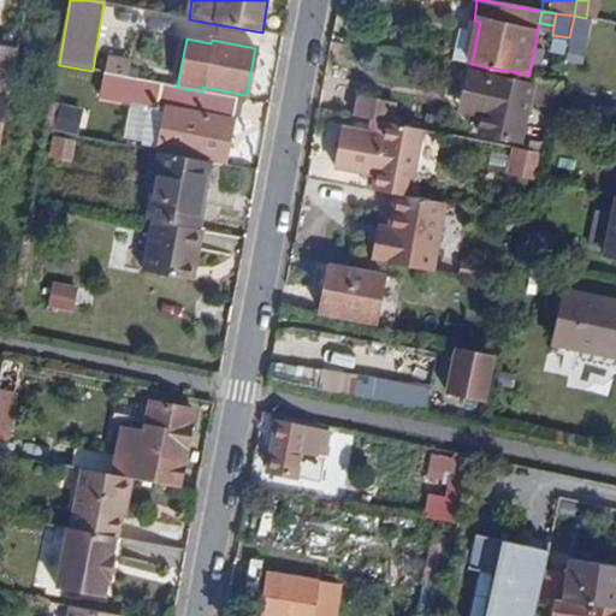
[(0,130),(4,131),(17,48),(0,45),(0,130)]
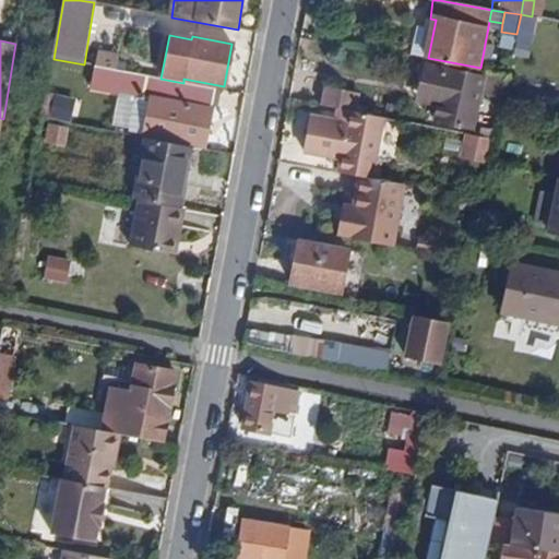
[(99,50),(96,62),(128,70),(131,58),(99,50)]
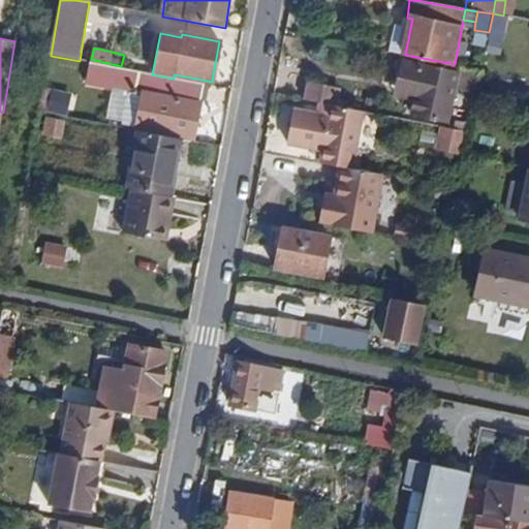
[(412,117),(448,123),(457,74),(402,62),(397,91),(416,94),(415,100),(412,117)]
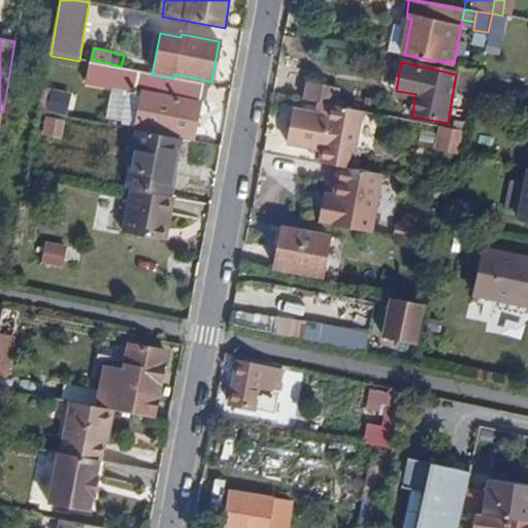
[(123,123),(194,136),(204,85),(173,78),(152,74),(91,63),(87,84),(128,92),(123,123)]
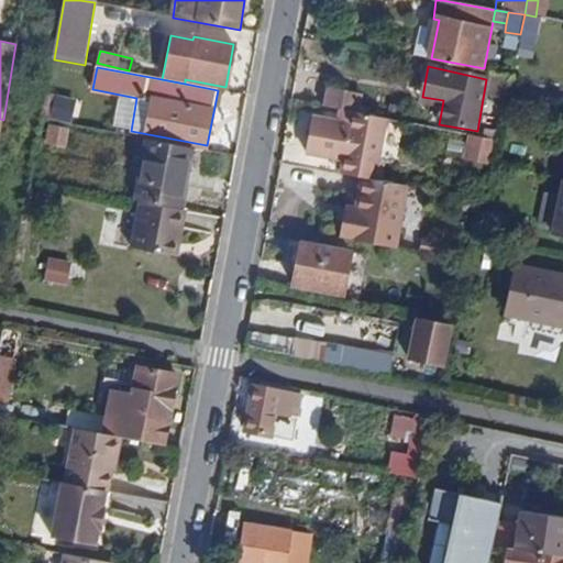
[(507,98),(508,90),(510,77),(494,75),(490,95),(507,98)]
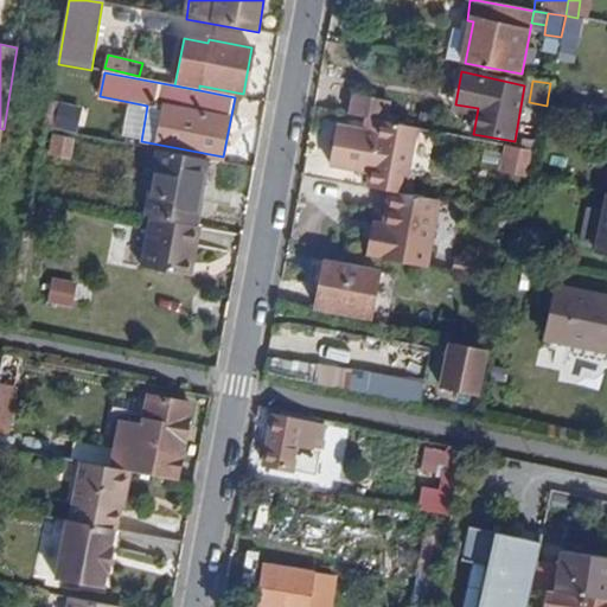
[(372,120),(387,123),(390,104),(353,97),(350,116),(372,120)]
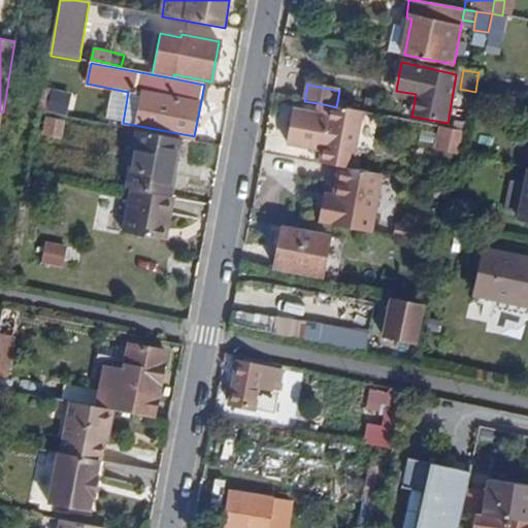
[(67,114),(72,92),(50,87),(44,108),(67,114)]
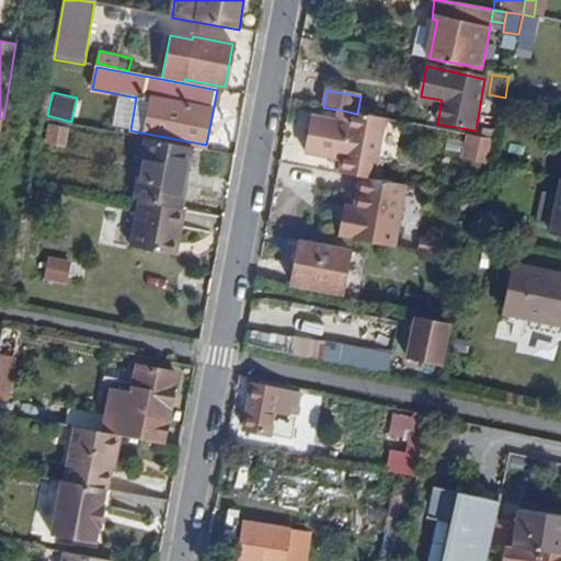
[(420,103),(441,106),(442,100),(421,96),(420,103)]
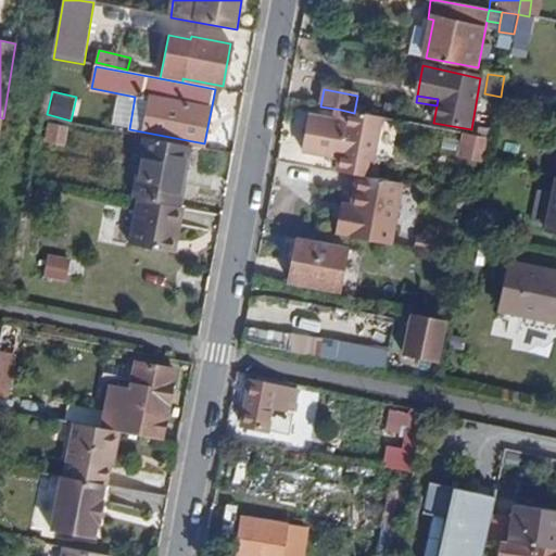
[(339,122),(310,116),(303,151),(341,159),(339,172),(357,175),(370,177),(382,118),(354,113),(341,110),(339,122)]
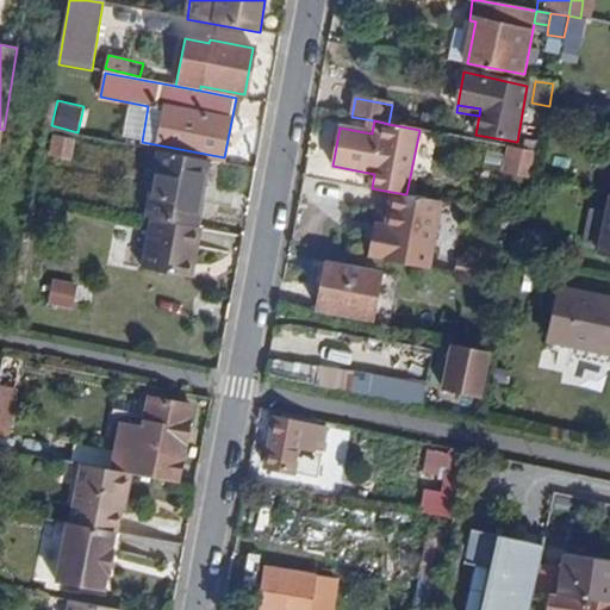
[(53,159),(73,162),(76,142),(56,138),(53,159)]
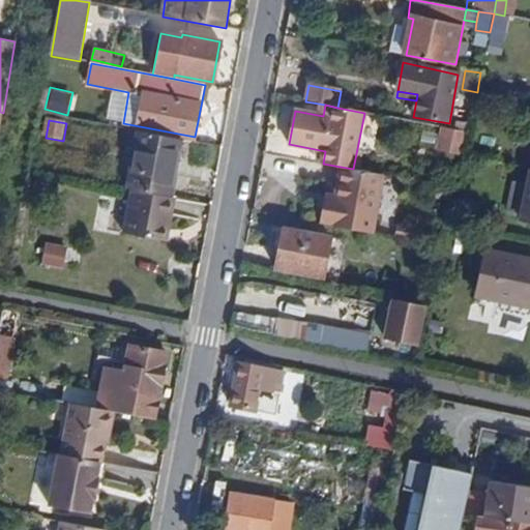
[(173,159),(176,160),(180,138),(140,129),(129,187),(135,188),(167,195),(173,159)]
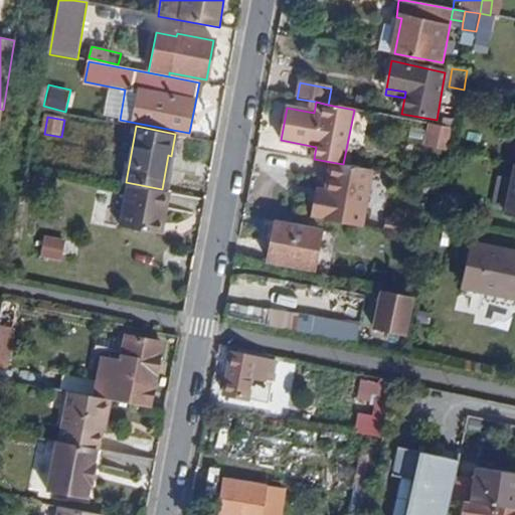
[(309,217),(361,226),(371,169),(343,164),(331,162),(325,191),(324,200),(313,198),(309,217)]
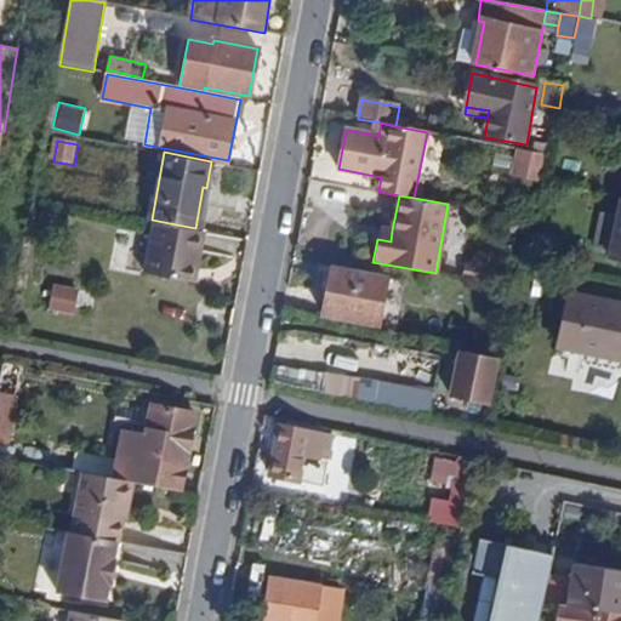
[(597,246),(613,249),(619,217),(603,214),(597,246)]
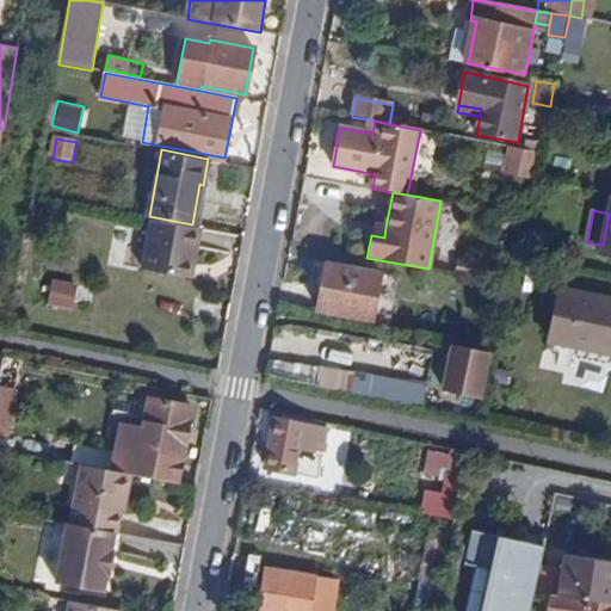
[(189,260),(195,261),(201,227),(192,224),(155,217),(144,267),(184,276),(189,260)]
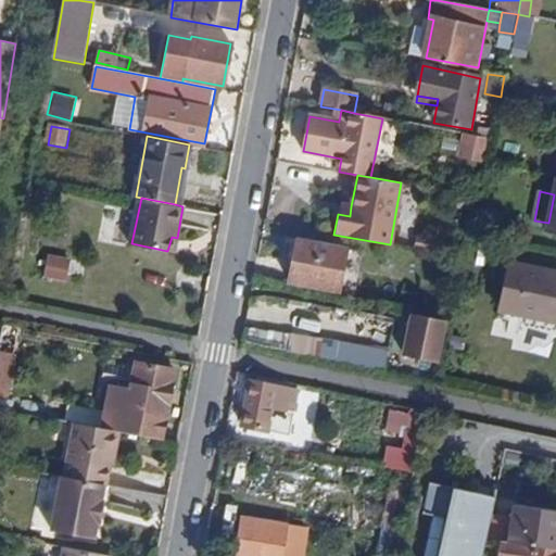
[(338,214),(350,216),(351,206),(339,204),(338,214)]
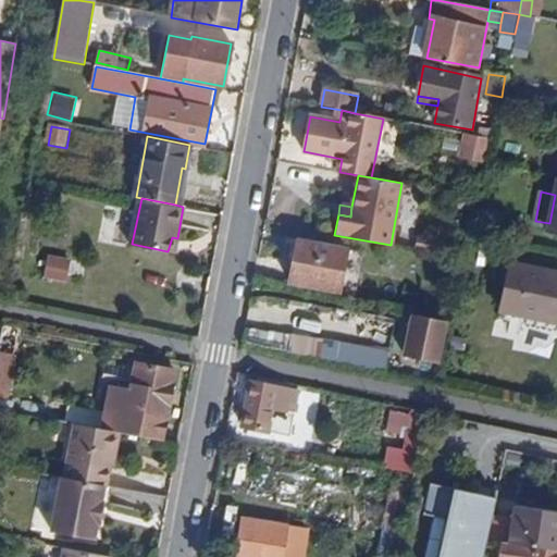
[(168,251),(174,252),(177,238),(172,237),(168,251)]
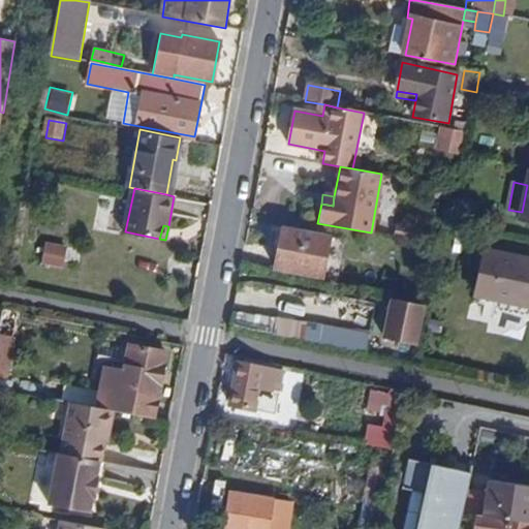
[(275,268),(322,277),(330,238),(283,229),(275,268)]
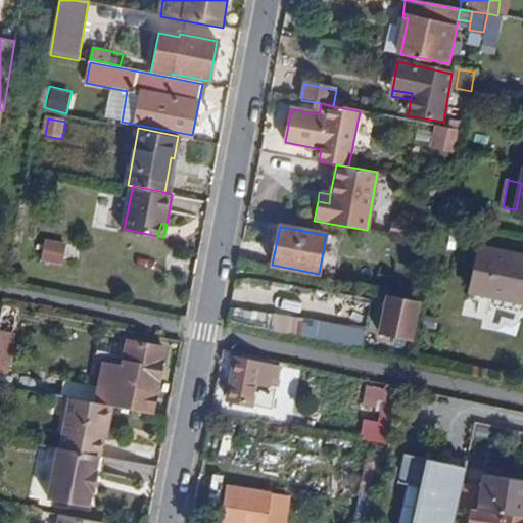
[(62,262),(83,266),(85,250),(66,246),(62,262)]
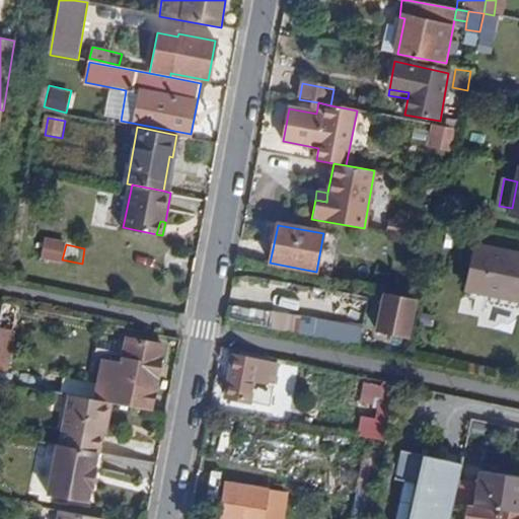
[(467,290),(518,300),(518,298),(518,253),(476,245),(467,290)]
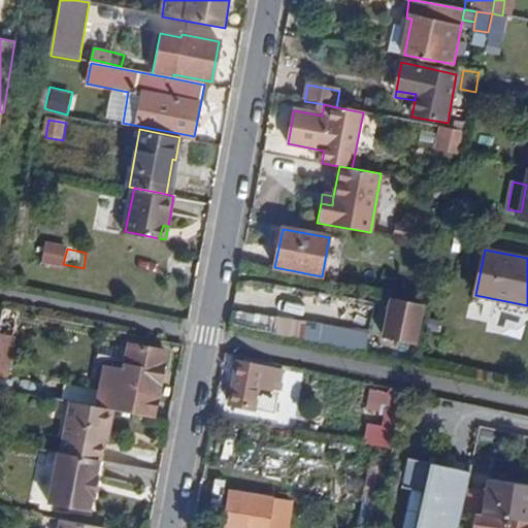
[(384,338),(416,343),(423,306),(392,300),(384,338)]
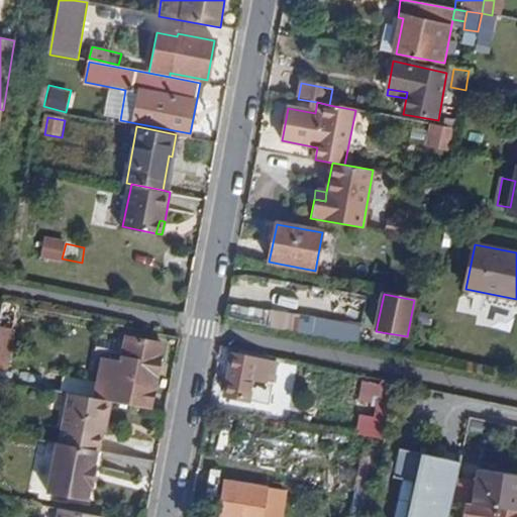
[(0,367),(5,368),(17,305),(3,302),(0,316),(0,367)]
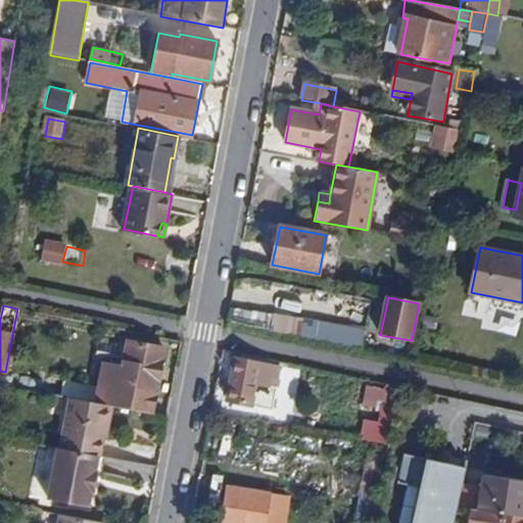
[(274,313),(272,327),(364,342),(366,328),(274,313)]
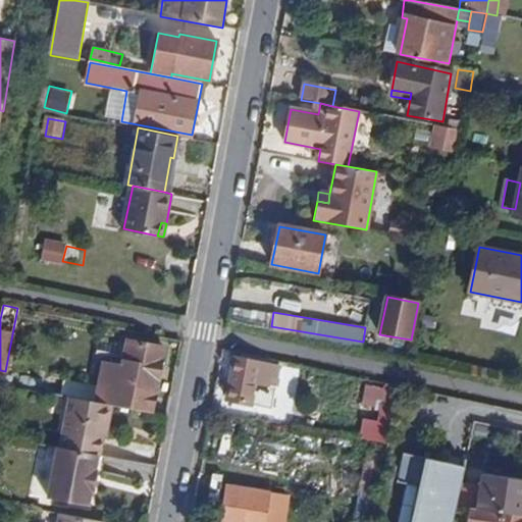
[(116,406),(152,412),(164,348),(127,341),(123,365),(118,364),(115,383),(120,384),(116,406)]
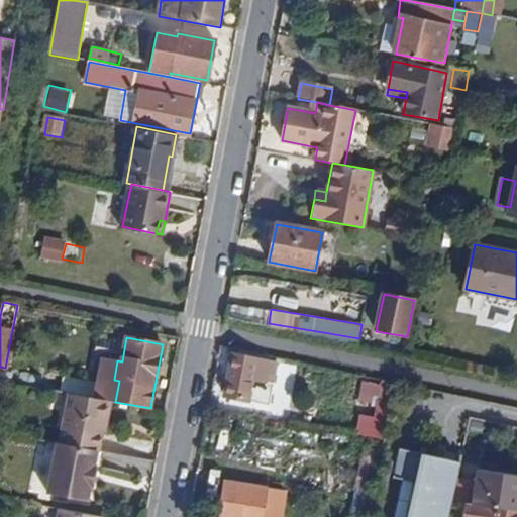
[(248,400),(265,404),(273,363),(233,355),(225,398),(248,403),(248,400)]
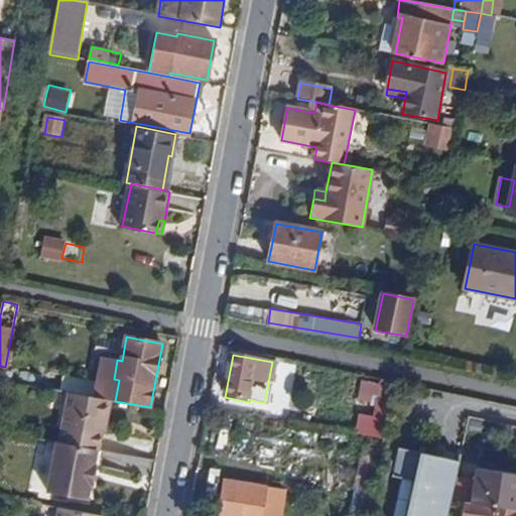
[(100,376),(114,379),(117,360),(104,357),(100,376)]
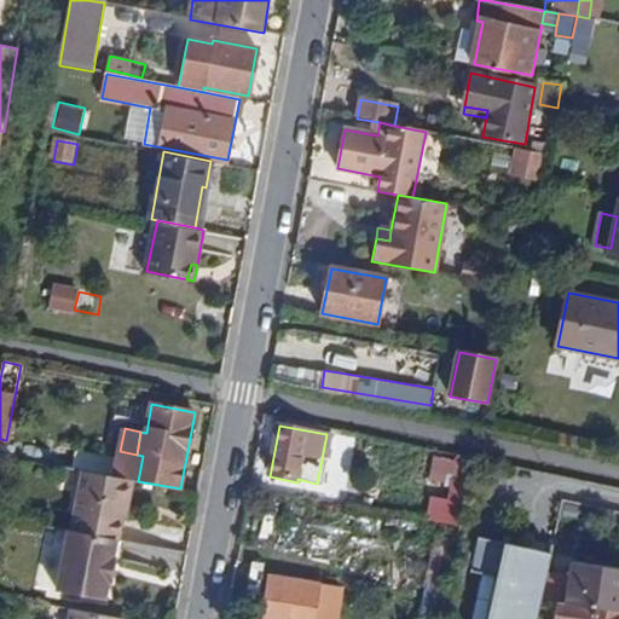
[(453,480),(474,484),(479,460),(458,456),(453,480)]
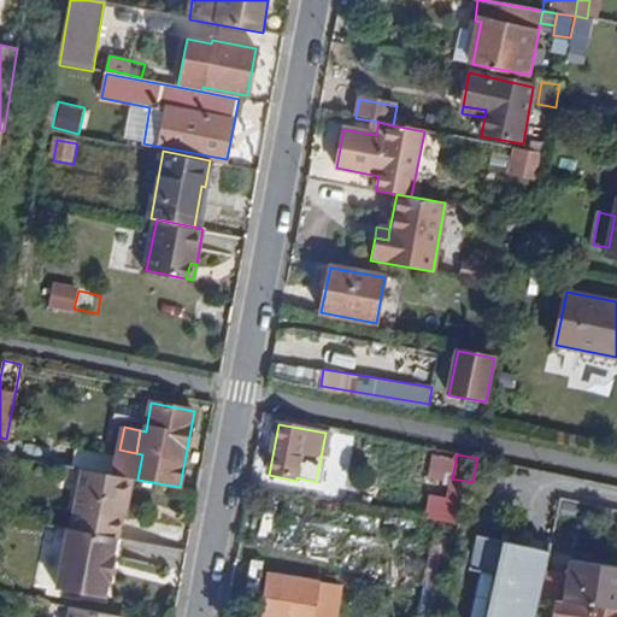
[(116,539),(118,539),(131,479),(87,469),(75,530),(116,539)]
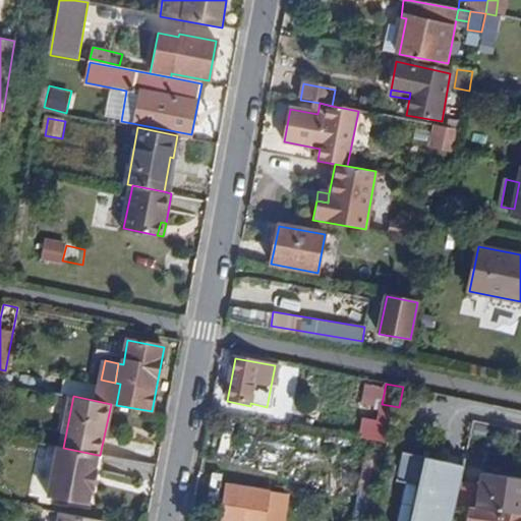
[(359,439),(391,445),(399,407),(382,404),(379,422),(363,420),(359,439)]
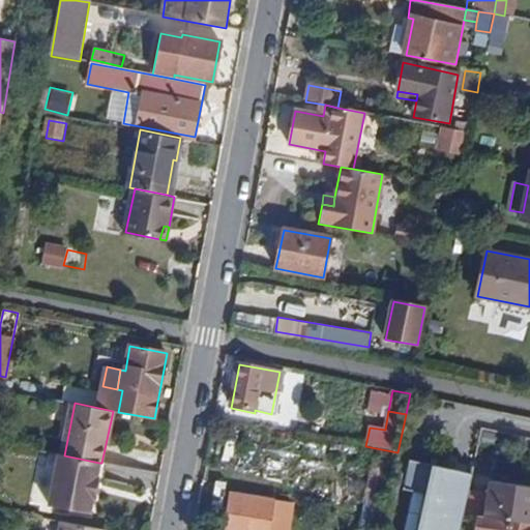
[(99,478),(97,478),(99,463),(64,455),(61,454),(50,508),(90,517),(93,499),(96,499),(99,478)]
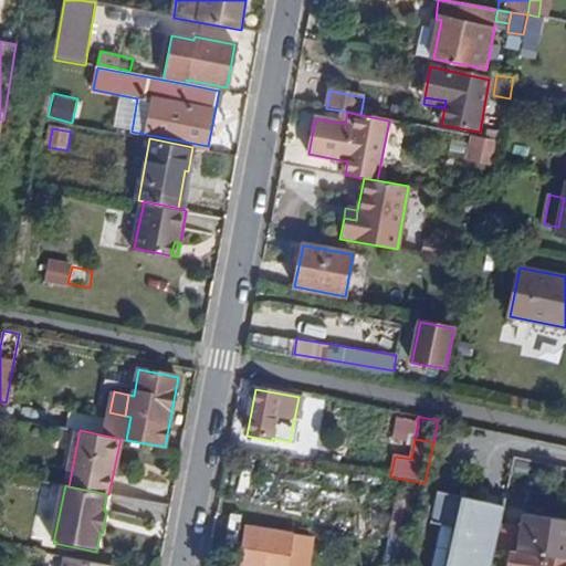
[(397,490),(392,531),(407,532),(411,491),(397,490)]
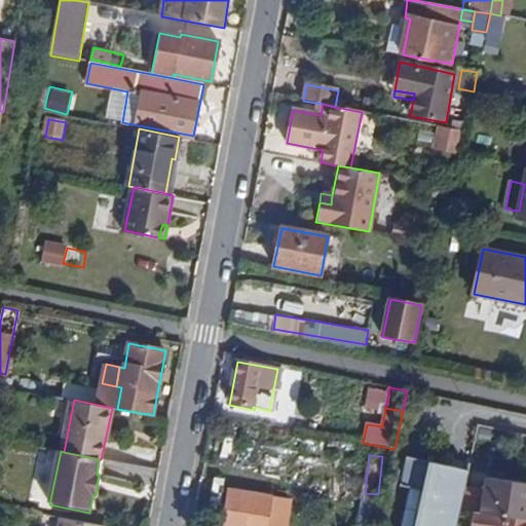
[(464,489),(468,471),(408,456),(401,486),(412,488),(403,525),(456,525),(460,509),(464,489)]
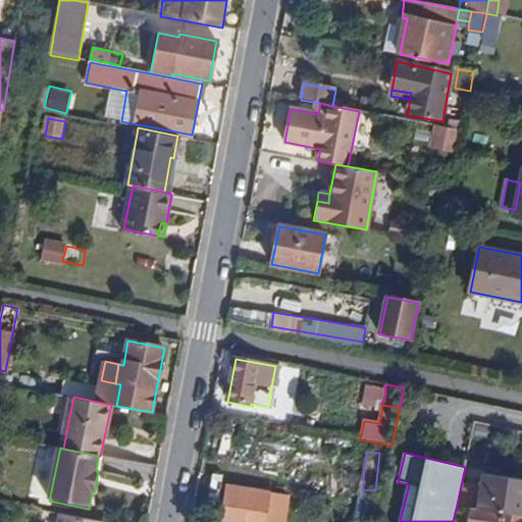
[(472,508),(479,509),(521,515),(521,480),(483,475),(482,488),(461,485),(457,505),(472,508)]
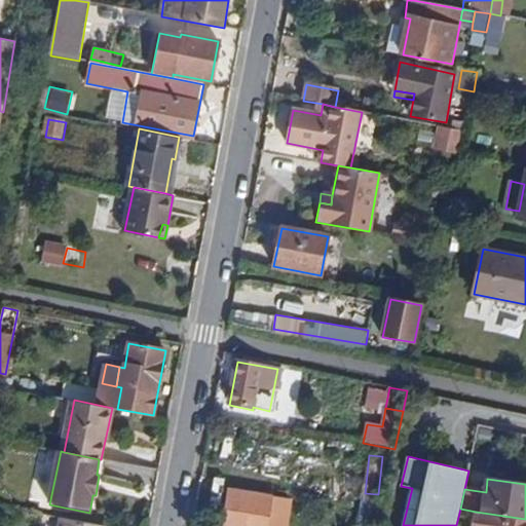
[(224,525),(267,525),(272,497),(230,490),(224,525)]
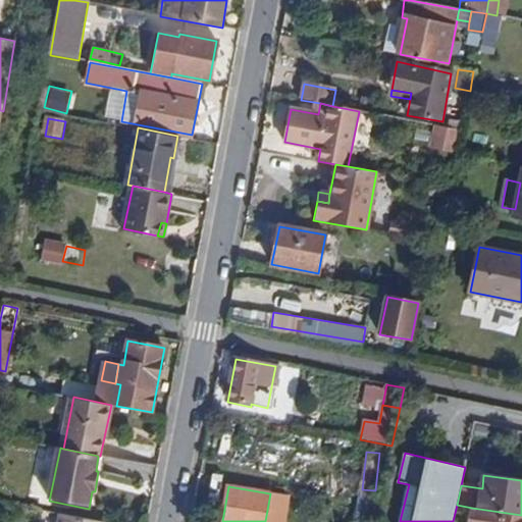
[(521,520),(521,515),(479,509),(472,508),(472,512),(521,520)]
